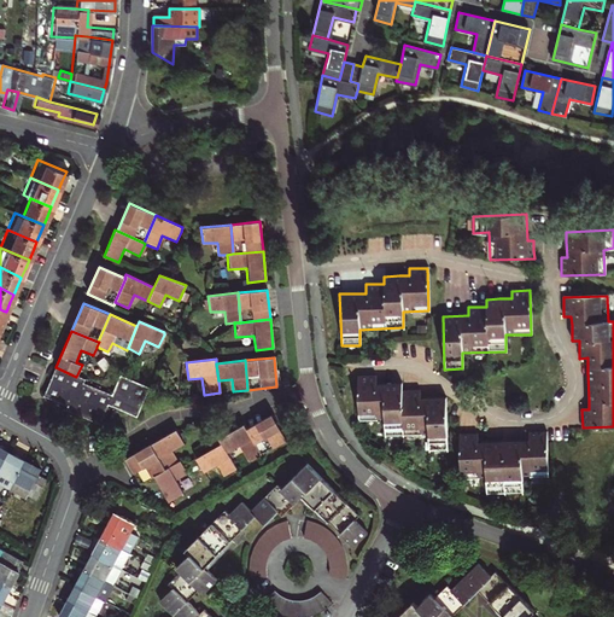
[(76,377),(56,367),(42,396),(71,409),(82,383),(85,379),(76,377)]
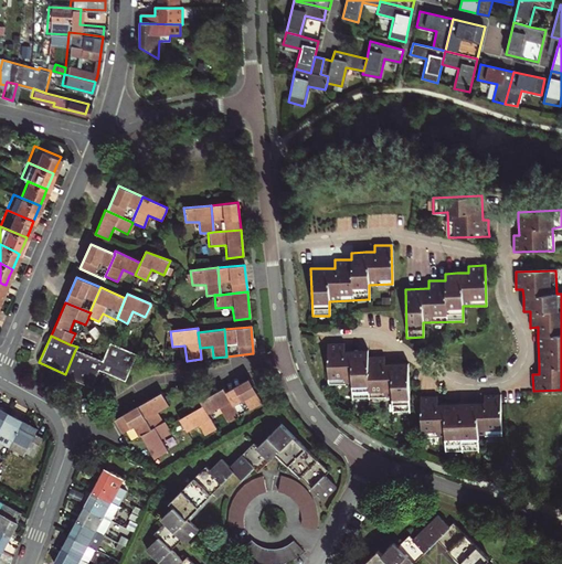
[(125,382),(136,355),(126,351),(109,344),(102,361),(97,371),(98,371),(125,382)]
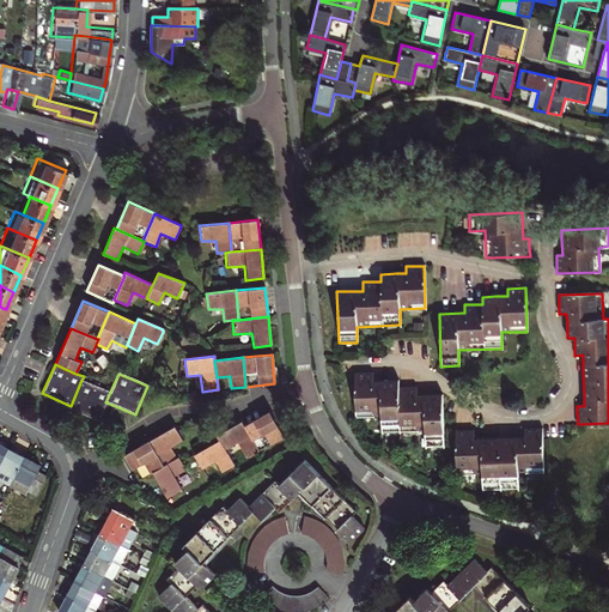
[(399,381),(397,381),(381,381),(372,381),(372,374),(353,375),(355,418),(381,418),(381,432),(424,431),(425,446),(443,446),(442,395),(425,395),(415,395),(415,388),(399,388),(399,381)]
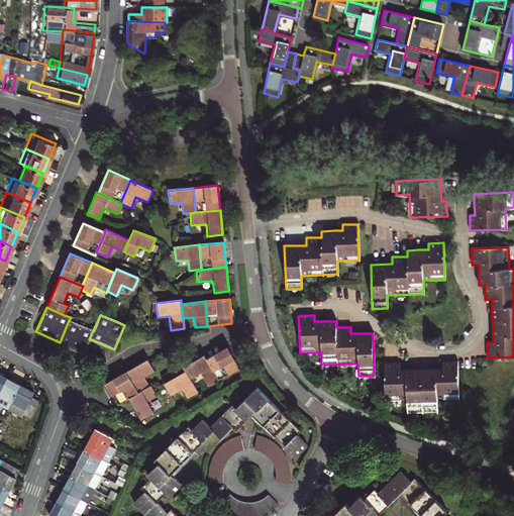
[(89,339),(93,330),(69,320),(60,342),(59,345),(83,355),(90,339),(89,339)]
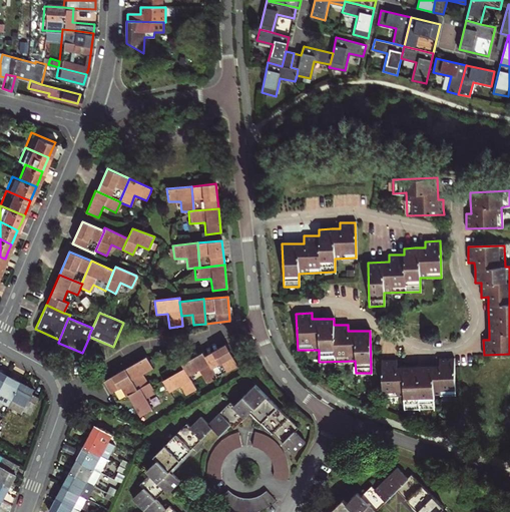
[(204,357),(216,378),(237,366),(225,345),(204,357)]
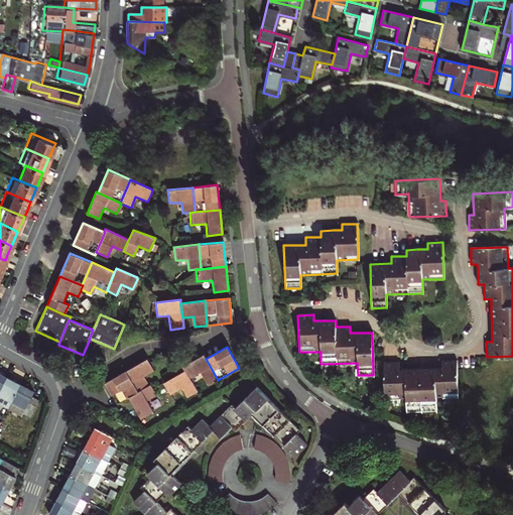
[(207,386),(218,380),(206,359),(203,355),(181,367),(184,371),(188,378),(199,372),(207,386)]
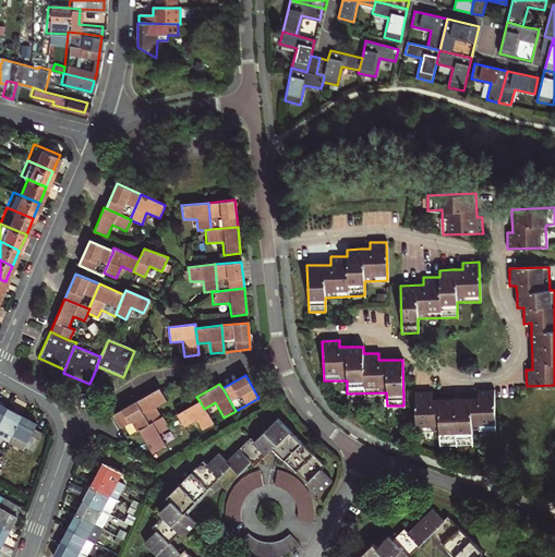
[(158,388),(135,401),(148,424),(159,419),(154,408),(166,401),(158,388)]
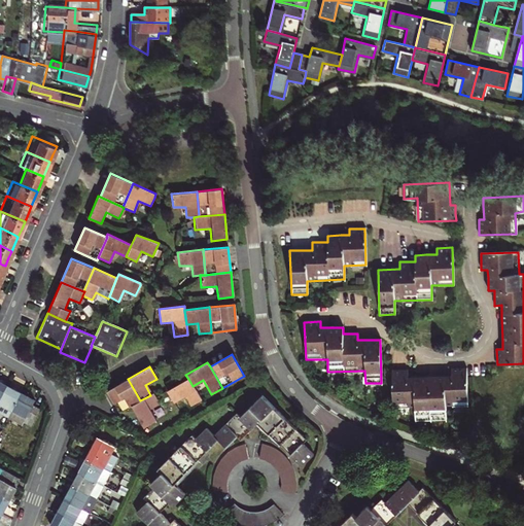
[(466,407),(465,369),(450,369),(450,376),(443,376),(416,377),(407,377),(407,371),(391,372),(393,409),(415,408),(415,421),(446,420),(446,408),(466,407)]
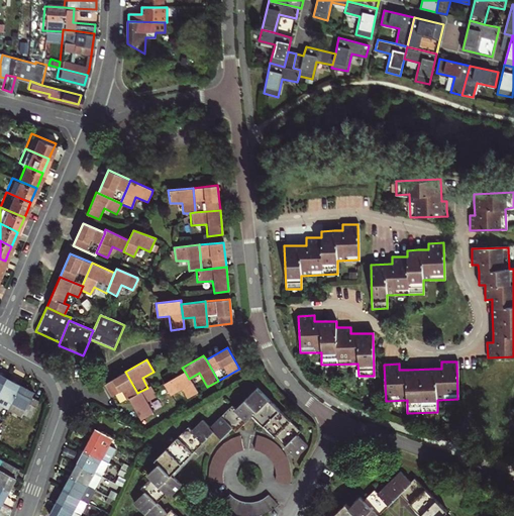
[(116,406),(128,398),(137,393),(125,372),(115,378),(104,385),(116,406)]
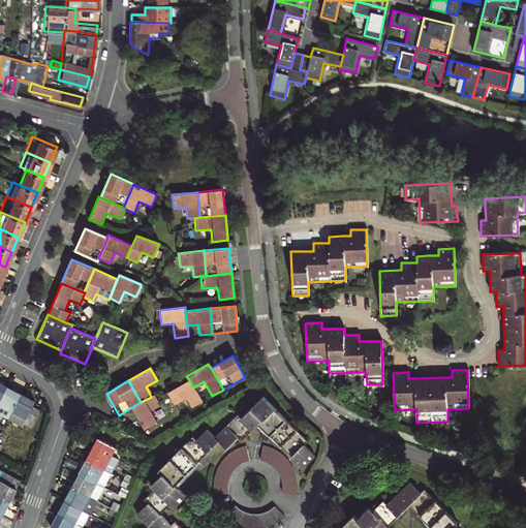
[(202,402),(193,387),(189,380),(166,393),(174,405),(184,399),(190,408),(202,402)]
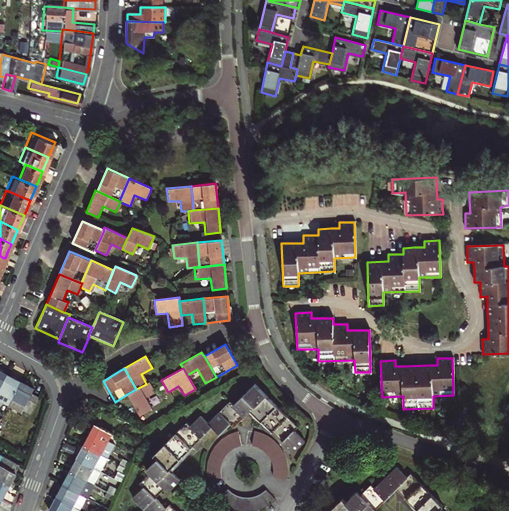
[(0,404),(6,408),(19,384),(7,377),(0,390),(0,404)]
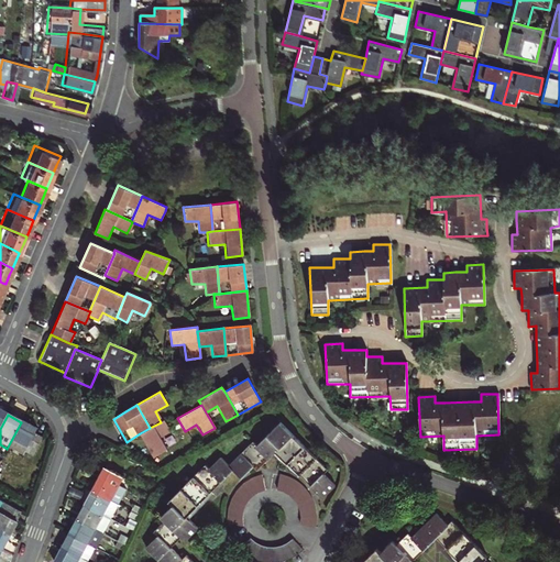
[(169,432),(165,425),(163,420),(161,422),(150,428),(140,433),(153,458),(166,451),(158,438),(169,432)]
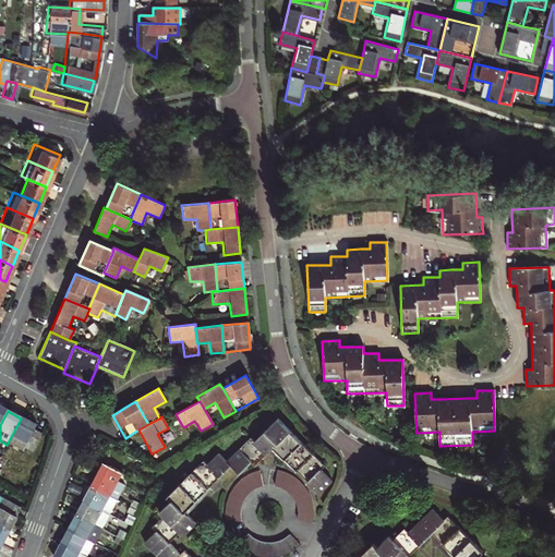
[(35,426),(21,419),(7,445),(22,452),(23,449),(32,453),(40,435),(33,431),(35,426)]
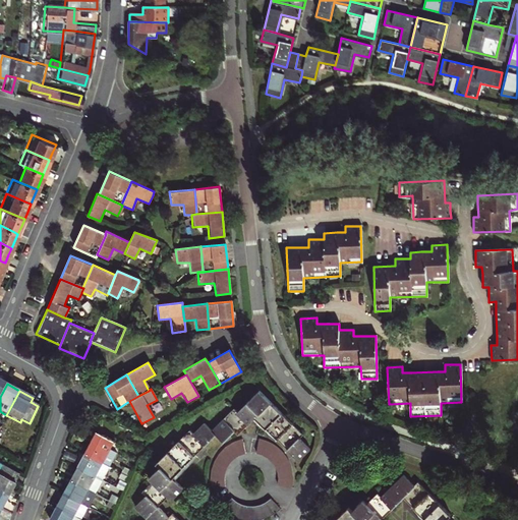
[(297,462),(308,450),(298,439),(301,436),(257,392),(236,413),(232,410),(210,431),(203,424),(191,436),(187,431),(155,464),(159,468),(148,479),(151,482),(140,494),(145,498),(133,508),(145,519),(175,519),(171,515),(167,518),(163,514),(157,508),(162,502),(167,498),(170,501),(181,489),(171,479),(182,468),(189,461),(197,453),(205,446),(215,437),(222,444),(233,432),(237,437),(245,428),(254,418),(262,425),(271,436),(279,444),(290,455),(297,462)]
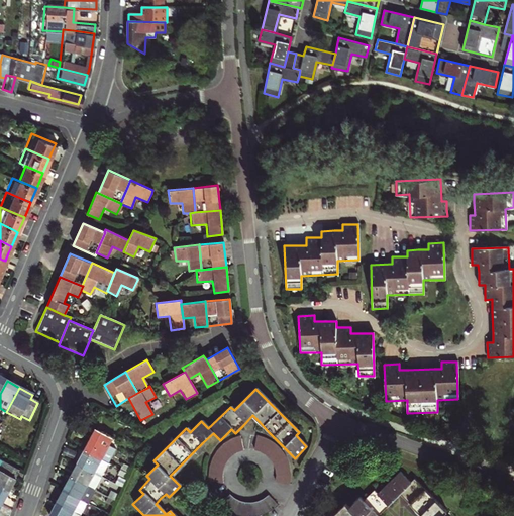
[(95,429),(84,451),(107,463),(114,450),(107,446),(111,438),(95,429)]
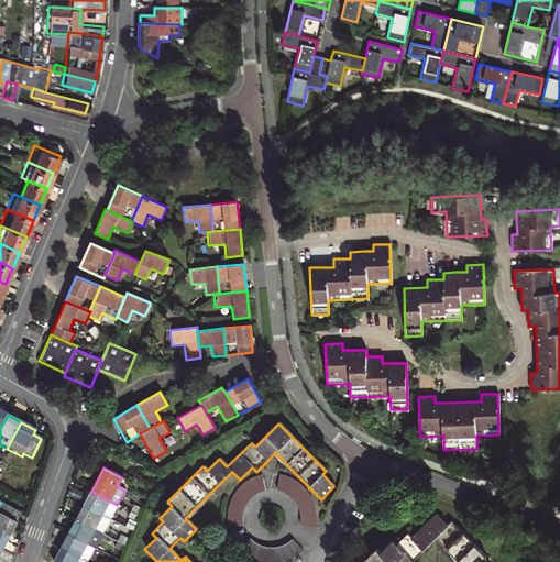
[(300,520),(299,525),(315,529),(316,520),(316,514),(314,505),(309,496),(305,489),(297,483),(289,478),(281,475),(278,475),(276,491),(281,492),(287,495),(294,502),(297,506),(299,513),(300,520)]
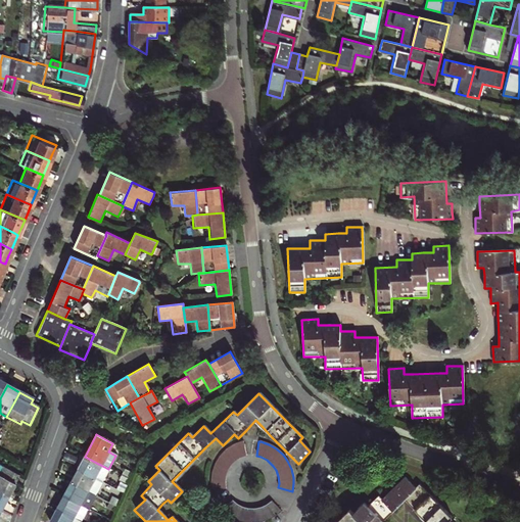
[(234,462),(242,457),(244,457),(241,443),(233,445),(228,448),(222,454),(217,460),(213,467),(209,475),(209,483),(210,491),(224,488),(224,481),(224,477),(228,468),(234,462)]
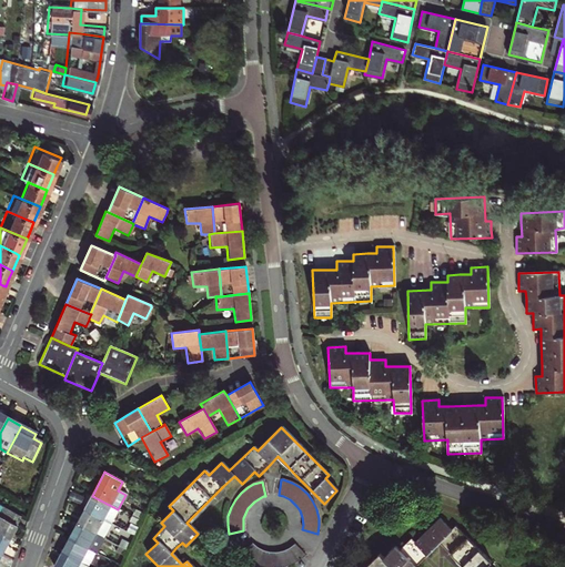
[(82,499),(70,493),(67,499),(79,506),(82,499)]
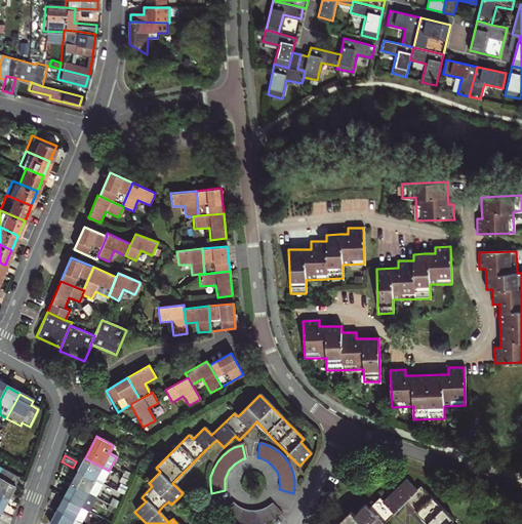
[(109,471),(85,458),(77,472),(102,485),(109,471)]
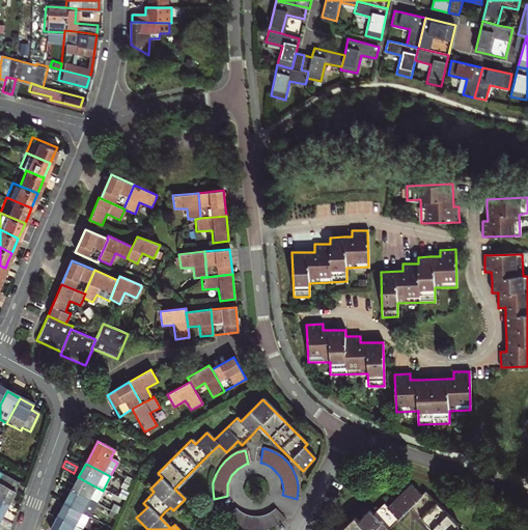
[(0,502),(8,506),(20,485),(0,474),(0,502)]
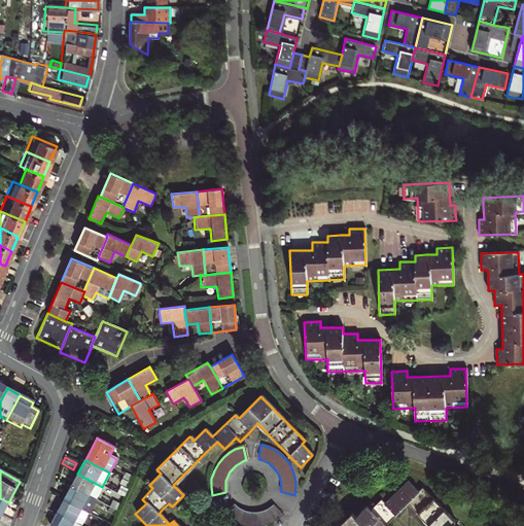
[(95,500),(102,487),(77,474),(70,487),(95,500)]
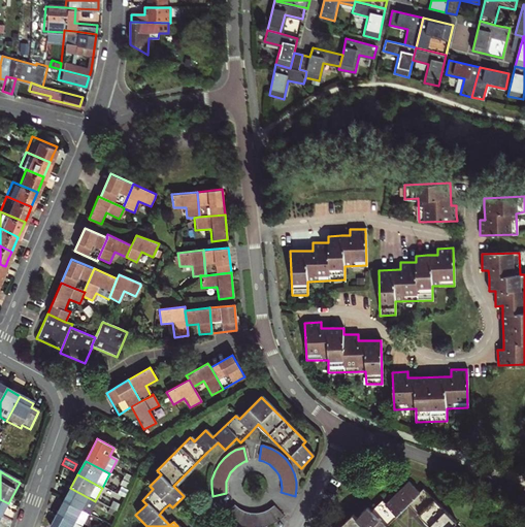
[(125,475),(122,480),(131,485),(133,480),(125,475)]
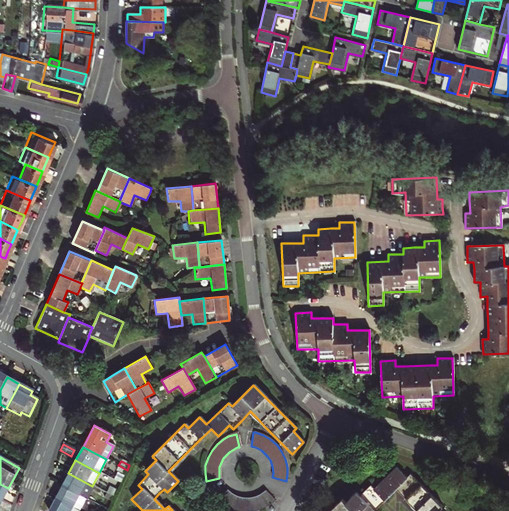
[(111,479),(120,484),(127,470),(118,465),(111,479)]
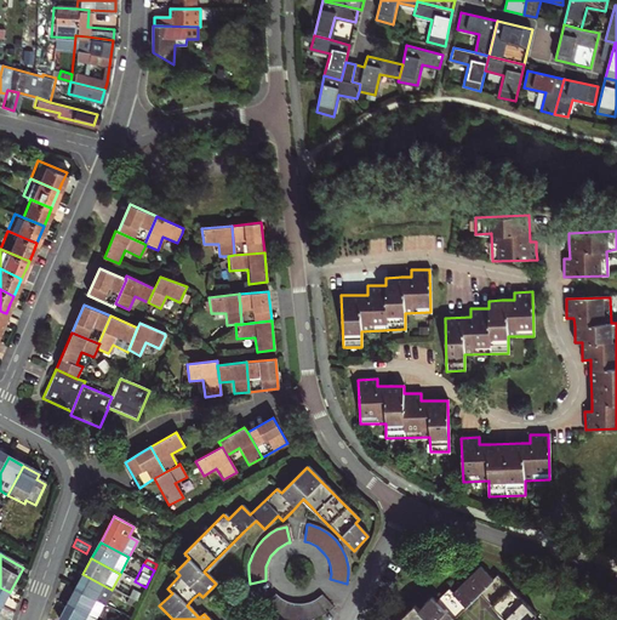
[(453,619),(464,610),(479,596),(491,607),(498,614),(503,619),(531,619),(536,615),(496,576),(492,580),(479,567),(452,593),(447,590),(435,603),(430,598),(417,612),(413,608),(400,619),(453,619)]
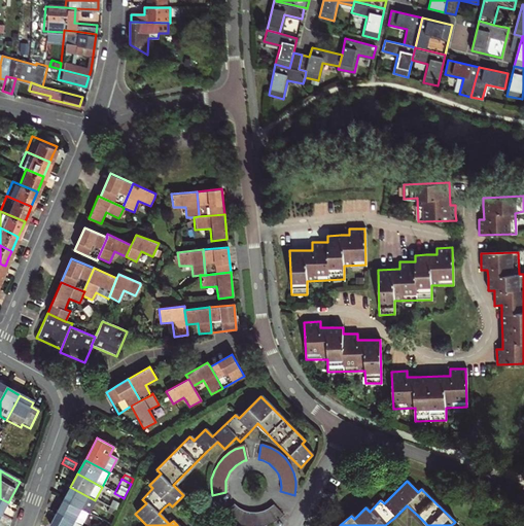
[(63,500),(86,513),(88,514),(95,500),(70,487),(63,500)]
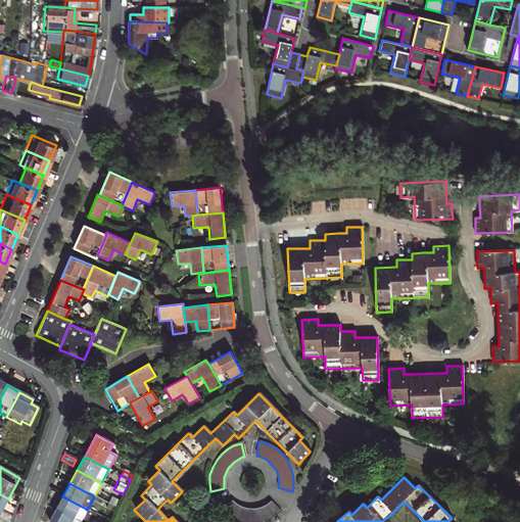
[(0,511),(1,512),(8,499),(0,494),(0,511)]
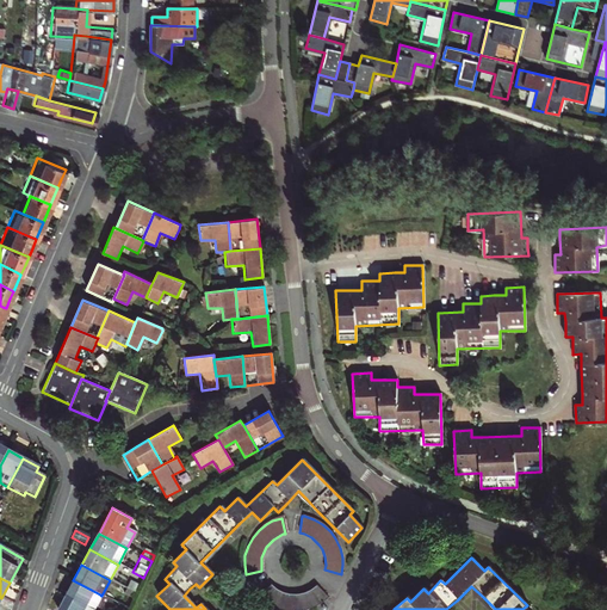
[(73,580),(64,596),(91,609),(92,609),(100,595),(73,580)]
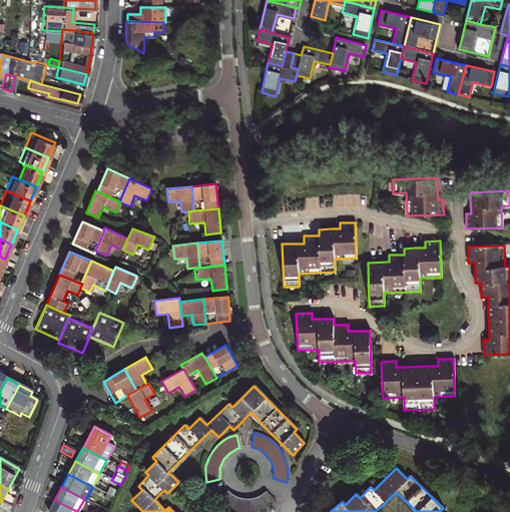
[(109,489),(106,494),(114,499),(117,493),(109,489)]
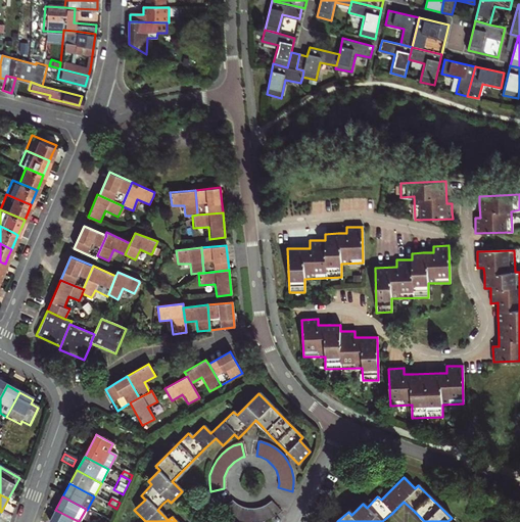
[(231,501),(220,511),(222,513),(226,517),(233,521),(236,521),(266,521),(267,521),(274,518),(280,513),(270,503),(265,507),(262,509),(256,510),(250,511),(246,510),(239,508),(236,506),(231,501)]
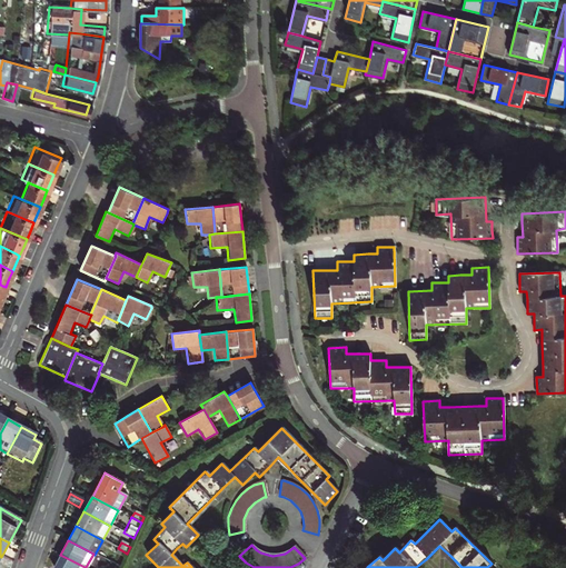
[(127,554),(118,548),(115,555),(125,560),(127,554)]
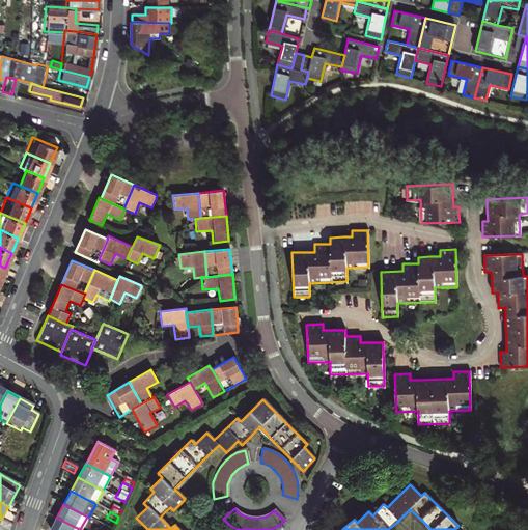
[(79,529),(56,518),(49,529),(79,529)]
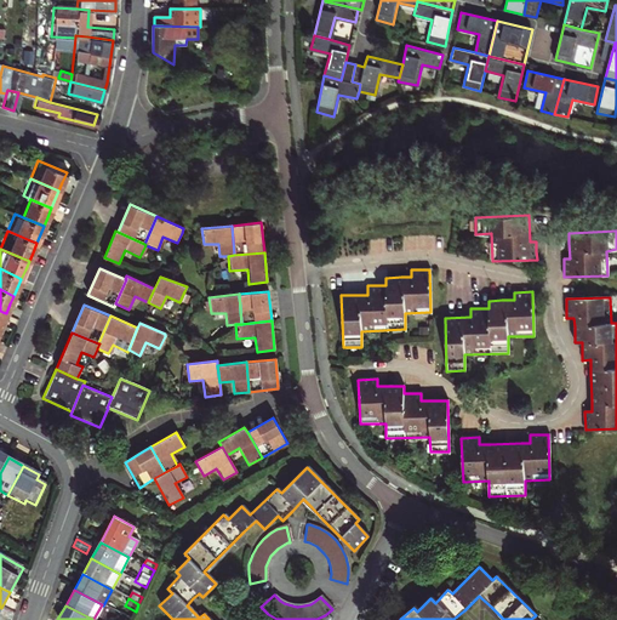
All buildings are outlined.
